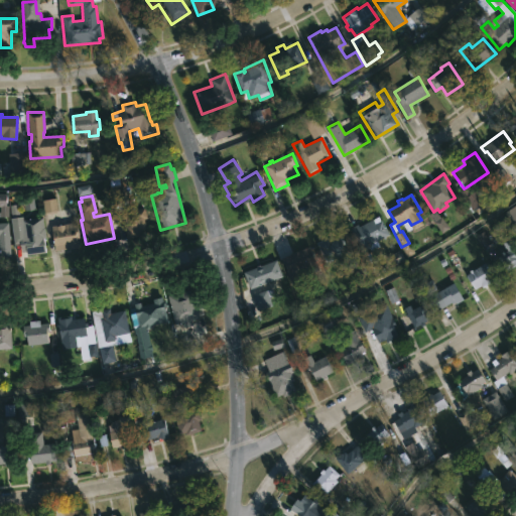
[(143,235),(127,239),(120,214),(144,208),(147,219),(144,220),(146,229),(142,230),(143,235)]
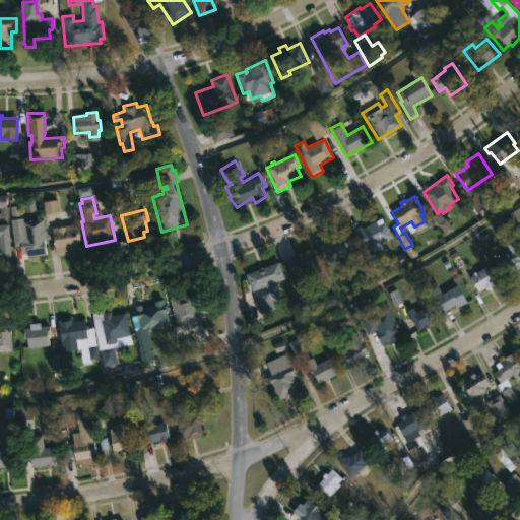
[(381,218),(384,222),(385,221),(393,236),(380,243),(383,249),(372,255),(371,252),(364,256),(352,235),(354,234),(352,230),(361,225),(362,229),(381,218)]
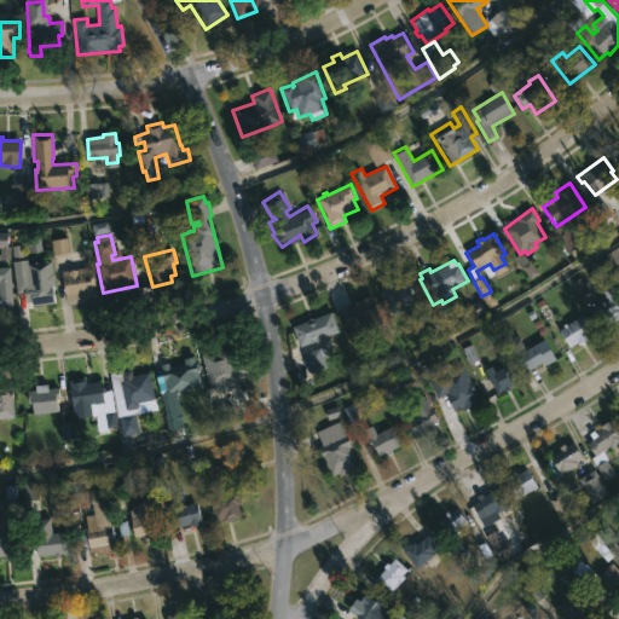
[(51,261),(55,285),(52,285),(53,304),(32,306),(30,302),(24,304),(23,284),(28,284),(25,264),(51,261)]
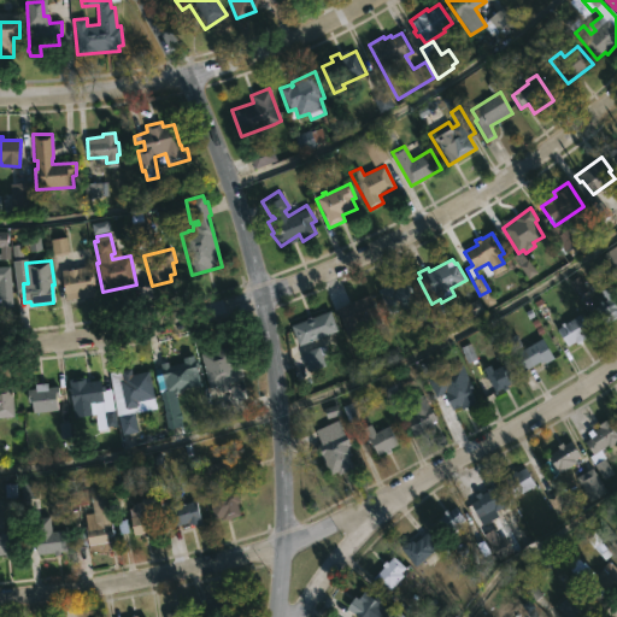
[(0,266),(10,266),(12,307),(0,307),(0,266)]
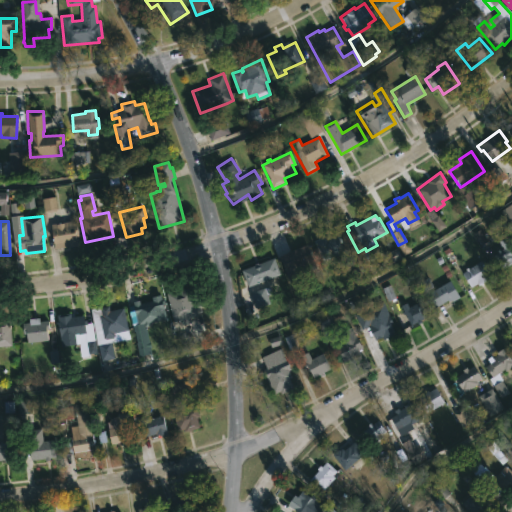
[(76,221),(79,244),(77,246),(54,249),(50,224),(76,221)]
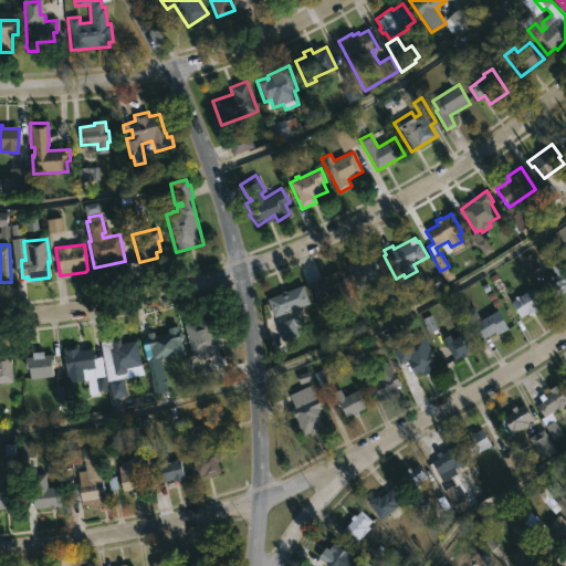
[(375,258),(379,269),(377,270),(380,279),(357,290),(347,268),(362,259),(364,262),(375,258)]
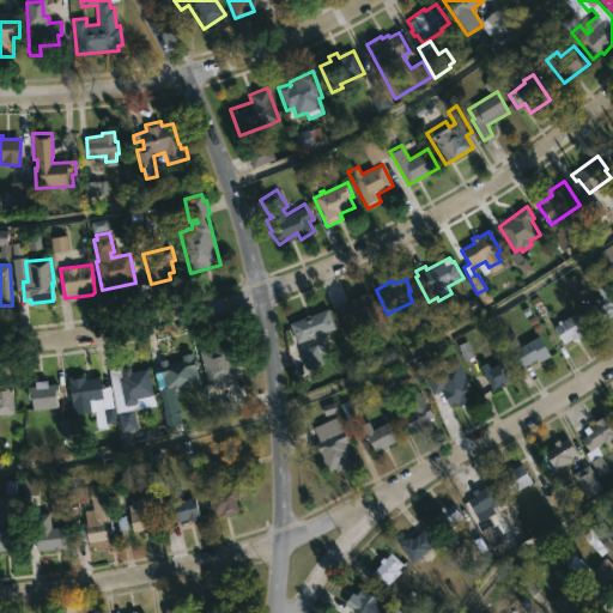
[(607,280),(612,289),(612,315),(602,322),(592,305),(598,302),(596,301),(604,297),(596,286),(607,280)]
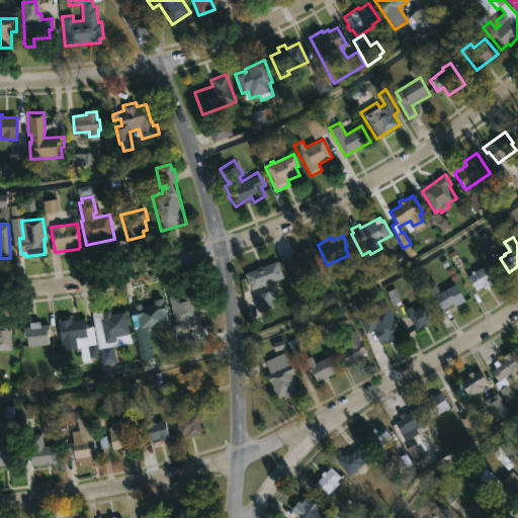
[(311,248),(313,252),(316,251),(323,268),(306,275),(303,267),(287,273),(282,259),(294,254),(296,257),(303,254),(301,251),(311,248)]
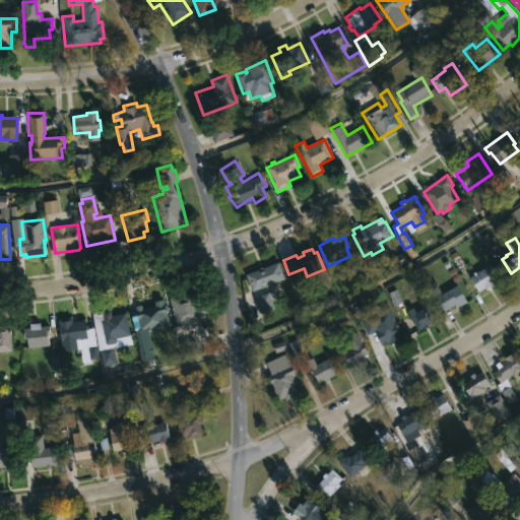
[(278,262),(284,278),(252,291),(245,275),(259,269),(258,268),(262,266),(262,268),(278,262)]
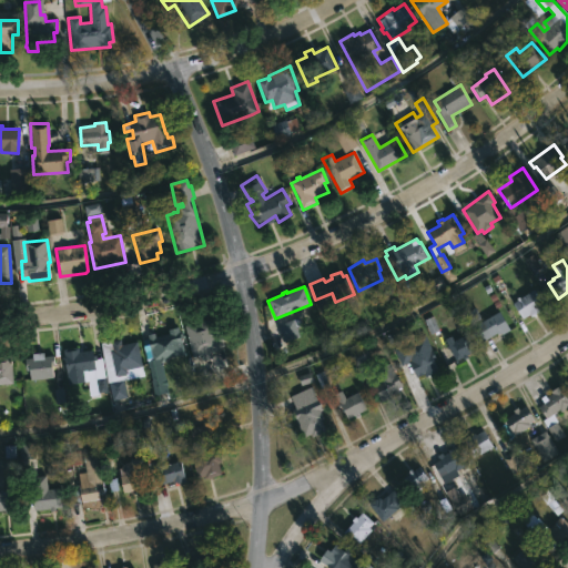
[(535,290),(540,300),(539,301),(545,310),(531,317),(530,315),(523,320),(513,303),(520,296),(521,298),(535,290)]
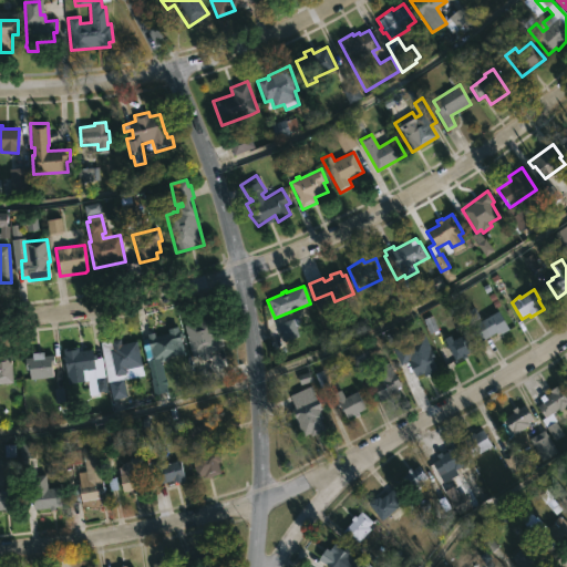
[(509,330),(502,334),(500,331),(484,340),(475,325),(498,311),(509,330)]
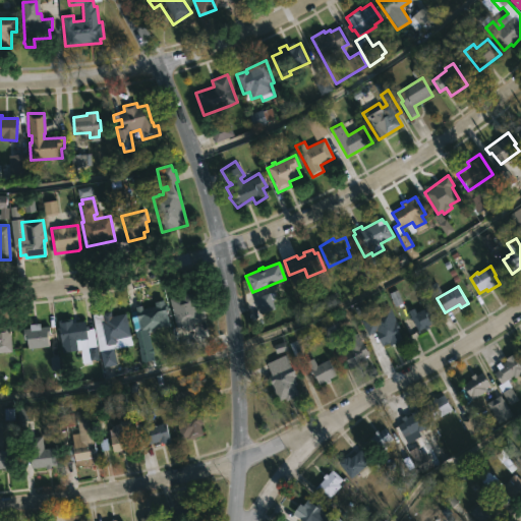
[(195,292),(197,299),(201,298),(206,316),(199,317),(200,323),(193,325),(194,330),(185,332),(184,327),(175,329),(169,298),(195,292)]
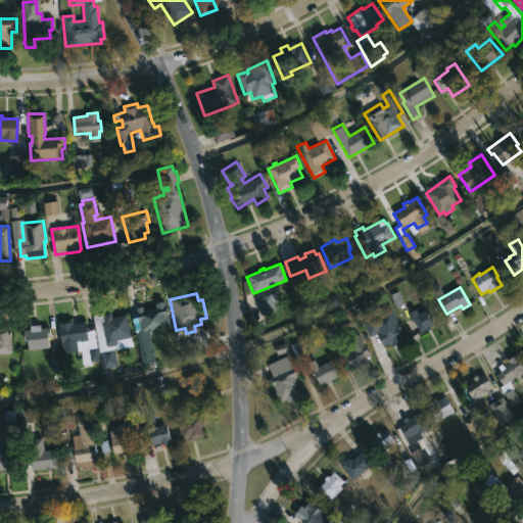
[(275,310),(269,298),(257,304),(264,316),(275,310)]
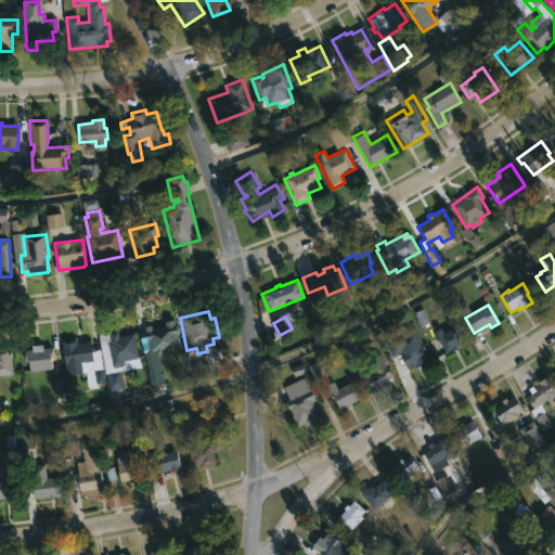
[(175,320),(180,346),(162,351),(163,353),(156,356),(155,351),(150,353),(143,327),(151,326),(152,330),(165,326),(164,322),(175,320)]
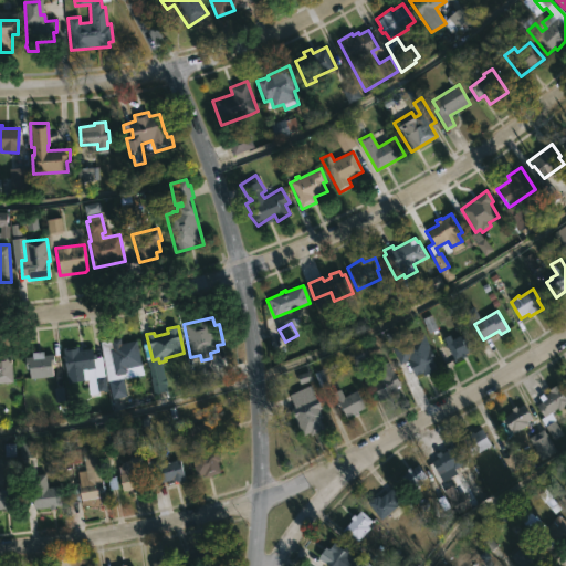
[(464,333),(473,349),(464,354),(467,357),(461,359),(460,357),(453,360),(448,348),(446,349),(444,346),(447,345),(443,338),(450,335),(452,339),(464,333)]
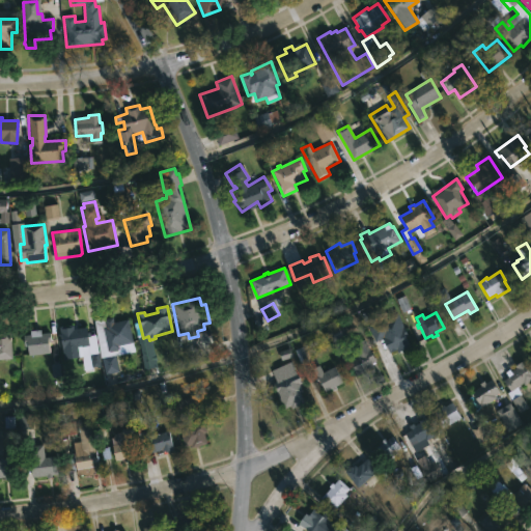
[(397,313),(411,347),(398,353),(397,351),(389,354),(383,338),(374,341),(368,325),(397,313)]
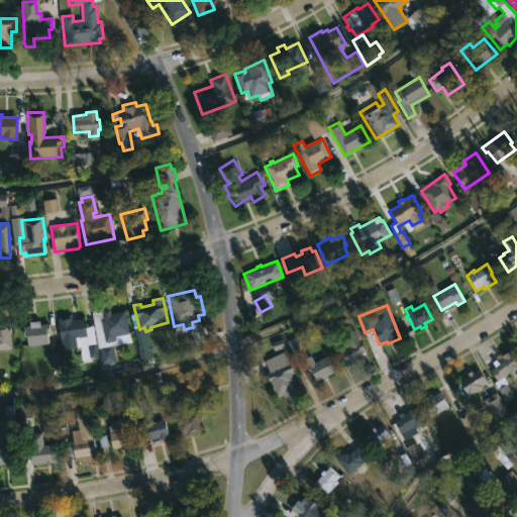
[(109,309),(110,314),(125,311),(131,343),(112,346),(115,363),(102,366),(91,313),(109,309)]
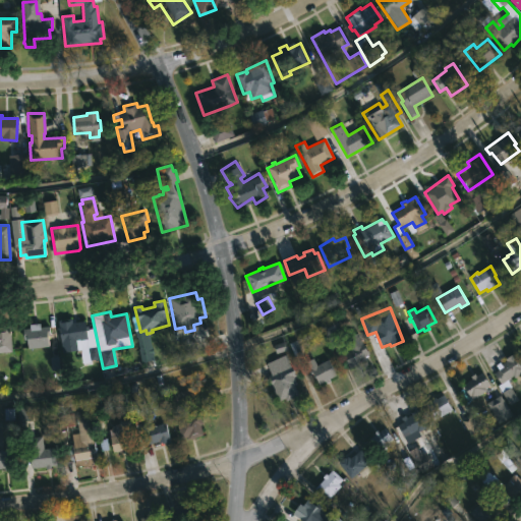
[(71,319),(71,324),(84,322),(85,327),(88,326),(89,329),(94,329),(98,359),(81,361),(78,341),(76,341),(78,351),(62,353),(58,321),(71,319)]
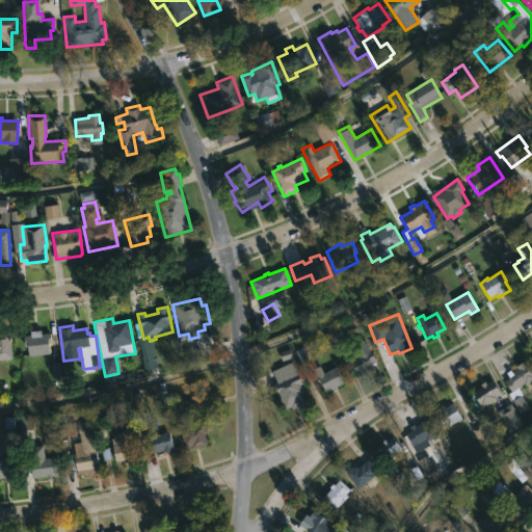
[(41,330),(41,334),(50,334),(51,343),(48,344),(49,354),(27,356),(27,347),(24,347),(23,336),(30,336),(29,331),(41,330)]
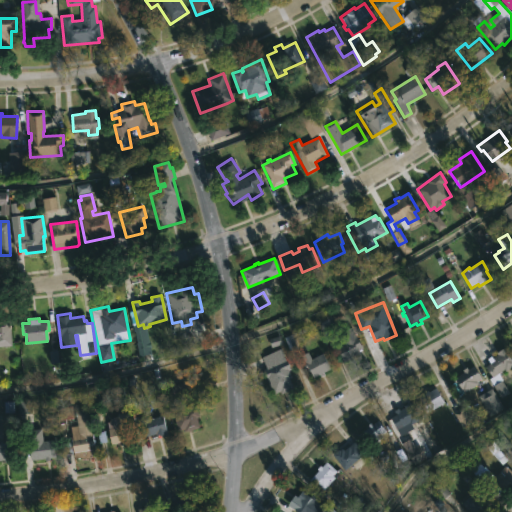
[(0,320),(9,320),(11,347),(0,347),(0,320)]
